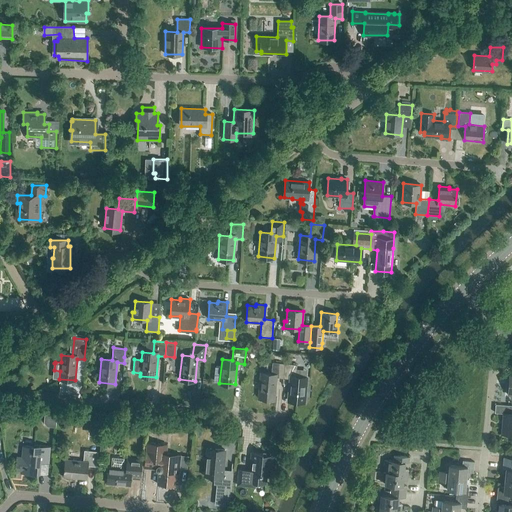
[(276,377),(283,378),(284,363),(275,363),(272,362),(271,375),(260,374),(258,397),(274,399),(276,377)]
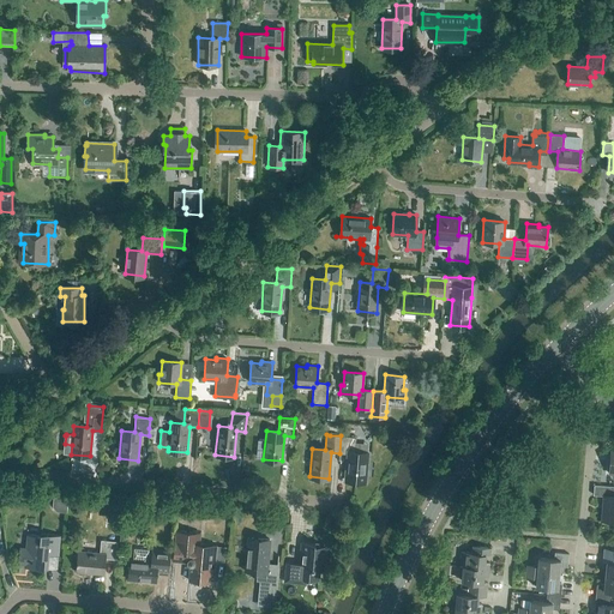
[(356,438),(342,437),(341,435),(339,453),(348,455),(345,480),(365,482),(367,453),(355,452),(356,438)]
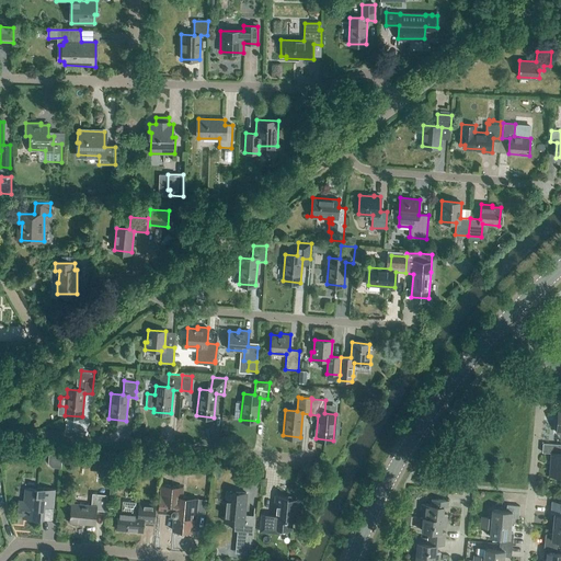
[(560,432),(560,400),(549,400),(548,409),(558,409),(557,432),(560,432)]
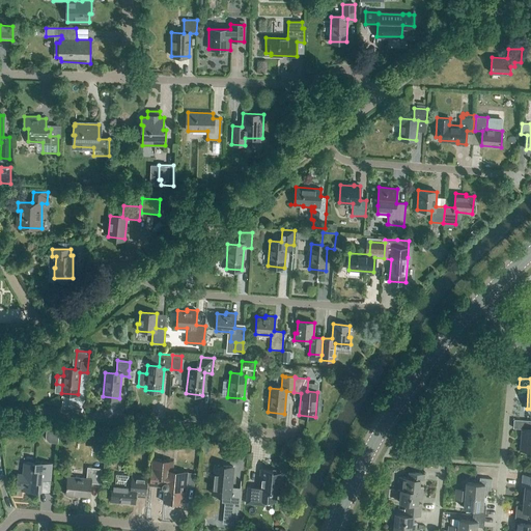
[(530,450),(530,420),(513,419),(513,427),(522,428),(521,450),(530,450)]
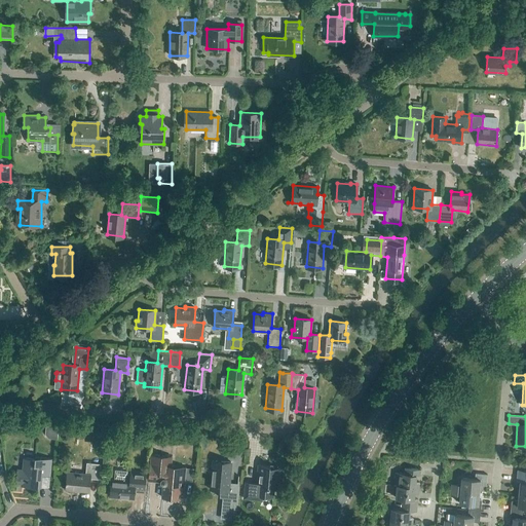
[(58,437),(59,425),(46,425),(46,437),(58,437)]
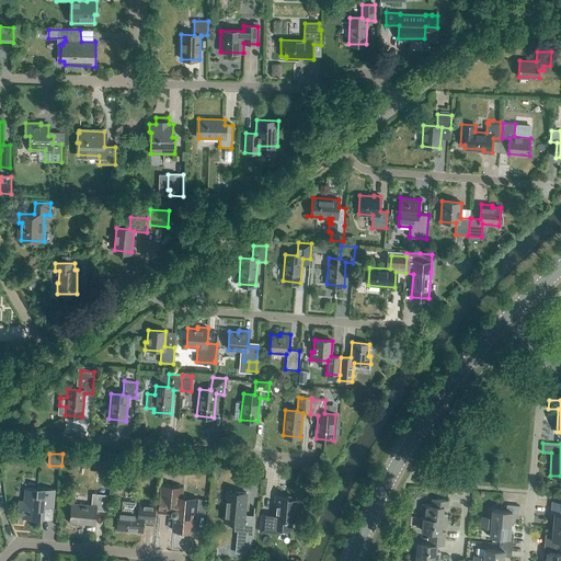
[(185,471),(185,464),(185,461),(164,460),(163,469),(185,471)]
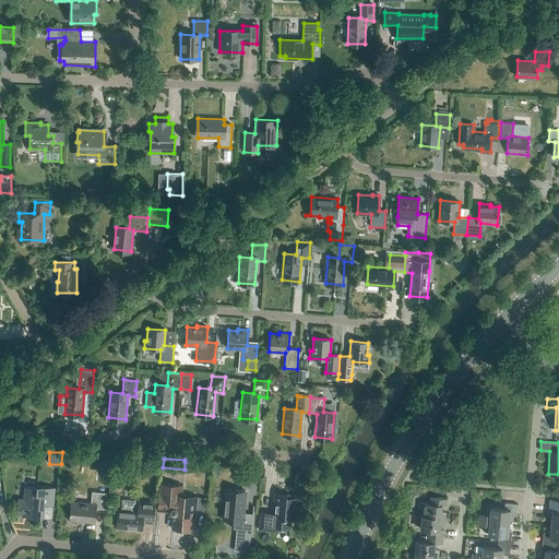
[(195,516),(197,496),(181,495),(182,485),(159,483),(157,510),(170,512),(173,514),(171,528),(191,530),(192,516),(195,516)]
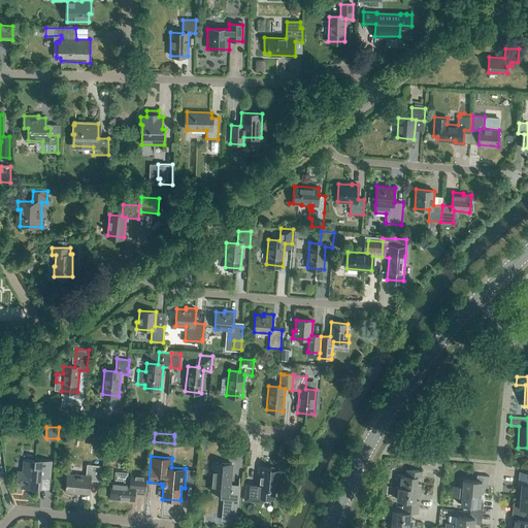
[(48,477),(51,460),(35,459),(35,461),(23,460),(22,472),(18,471),(17,484),(24,485),(24,488),(37,489),(37,488),(39,488),(40,476),(48,477)]
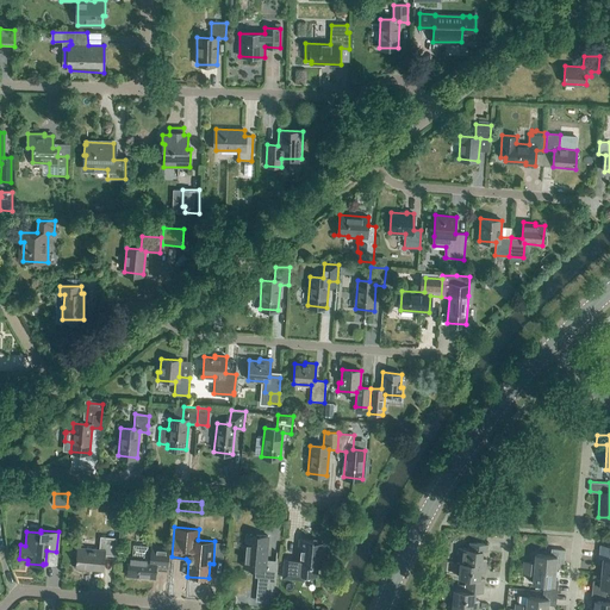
[(255,566),(255,577),(260,577),(260,580),(257,579),(255,602),(272,603),(274,582),(269,582),(269,578),(274,579),(277,560),(266,559),(268,536),(247,534),(244,565),(255,566)]
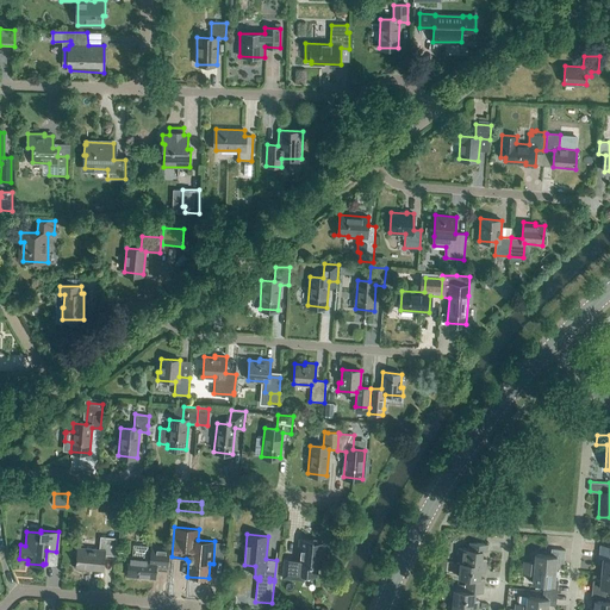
[(114,555),(117,537),(100,536),(99,548),(78,547),(75,568),(104,571),(105,554),(114,555)]
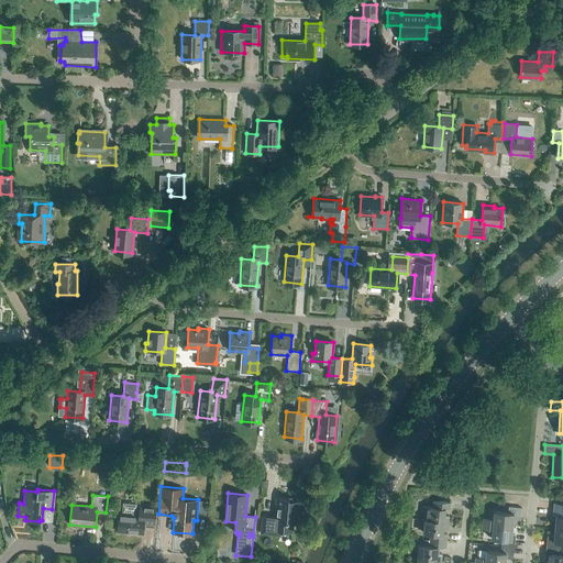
[(297,522),(299,501),(288,500),(288,498),(277,497),(276,517),(263,516),(261,533),(275,534),(275,530),(291,531),(293,522),(297,522)]
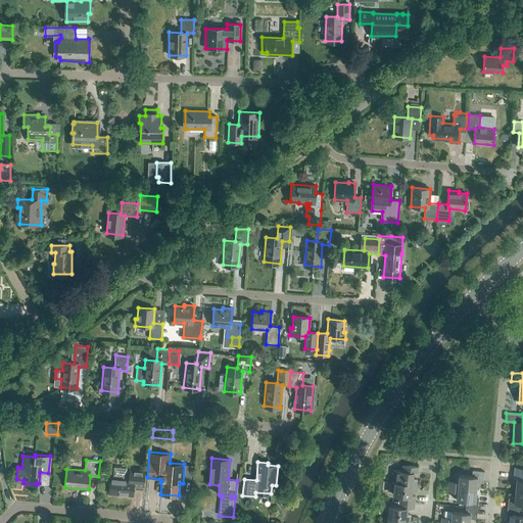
[(418,472),(418,466),(401,465),(401,471),(392,470),(391,475),(394,476),(394,482),(417,484),(417,479),(413,478),(414,472),(418,472)]
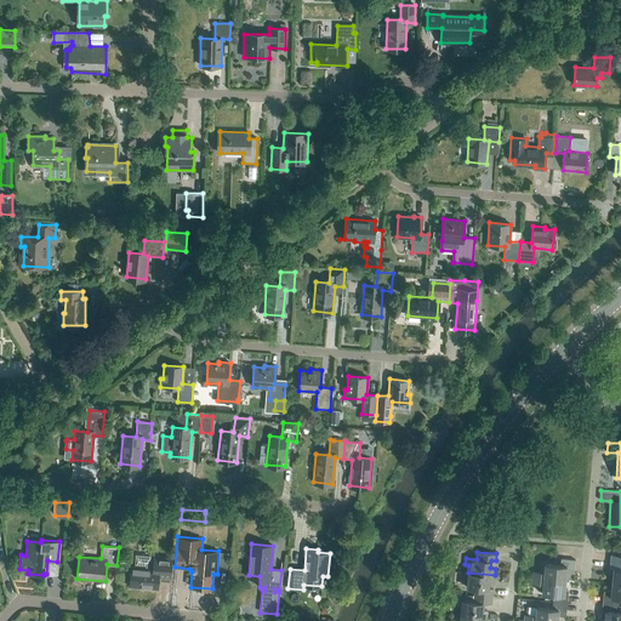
[(136,554),(135,567),(131,567),(130,586),(157,588),(158,576),(170,577),(169,581),(170,581),(172,558),(154,557),(154,560),(149,560),(151,556),(136,554)]
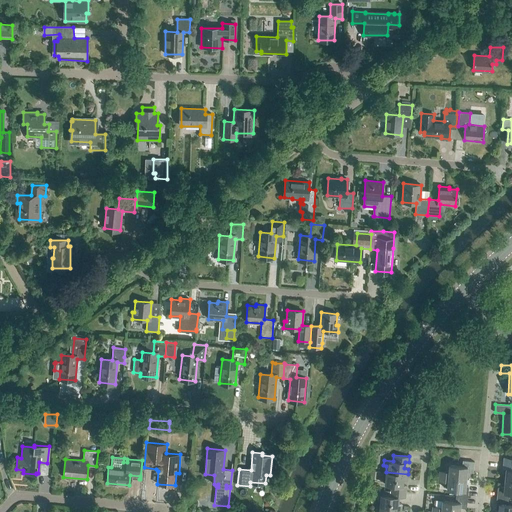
[(502,473),(505,473),(505,480),(511,481),(511,457),(504,457),(503,462),(502,473)]
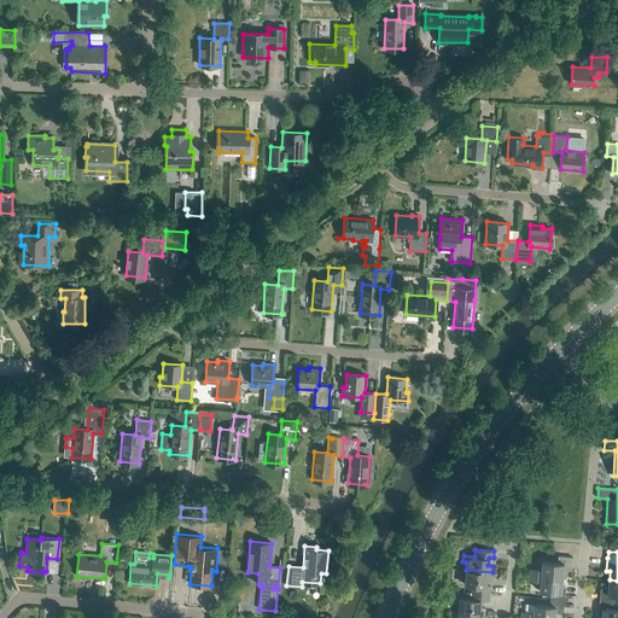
[(571,565),(572,557),(559,555),(558,563),(542,561),(541,570),(530,569),(530,575),(563,578),(564,570),(567,570),(567,565),(571,565)]
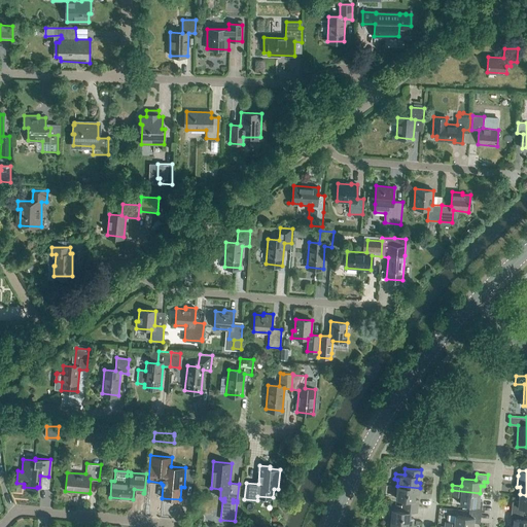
[(419,494),(420,488),(397,486),(394,485),(393,491),(396,491),(396,498),(402,499),(401,504),(418,506),(418,500),(414,499),(415,493),(419,494)]
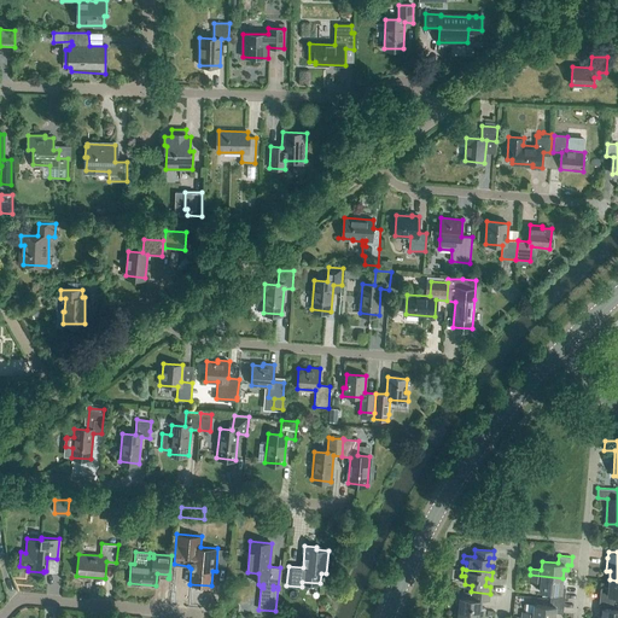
[(564,600),(565,587),(561,587),(563,578),(530,575),(529,581),(540,582),(540,590),(551,592),(549,599),(564,600)]
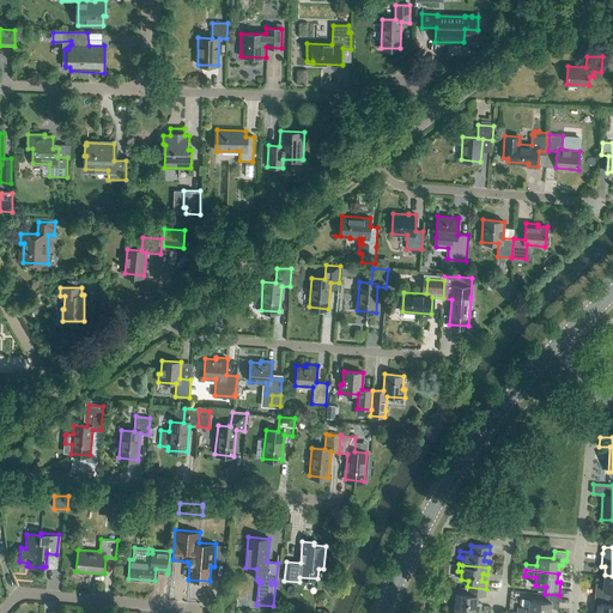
[(612,576),(605,575),(604,583),(600,583),(599,589),(595,588),(595,596),(608,598),(610,590),(612,590),(612,576)]
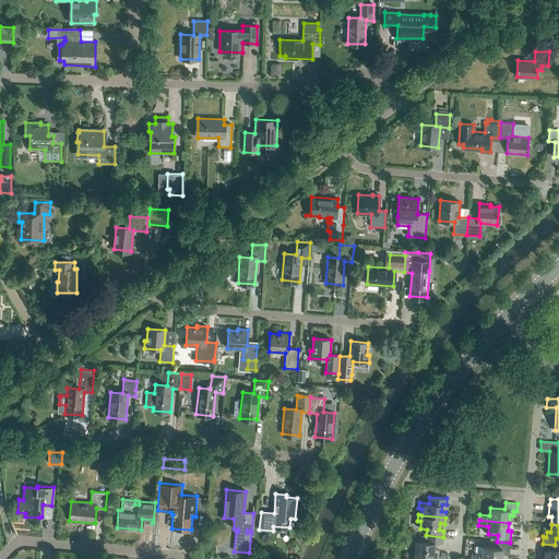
[(442,544),(443,537),(426,535),(426,542),(413,540),(412,546),(415,547),(415,552),(415,554),(438,556),(439,549),(435,549),(435,543),(442,544)]
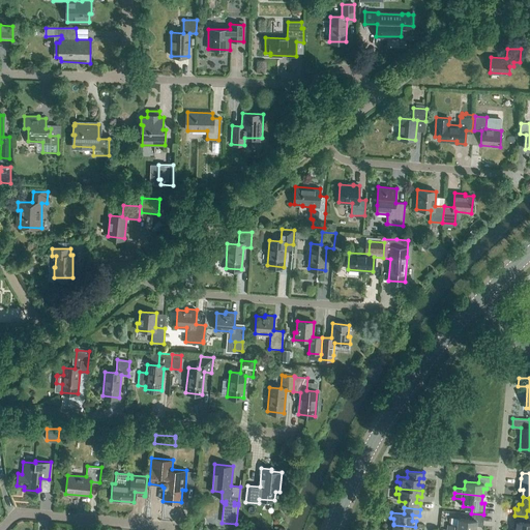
[(483,521),(483,514),(471,513),(471,520),(458,518),(457,525),(447,525),(447,529),(450,529),(475,529),(476,525),(479,526),(479,521),(483,521)]
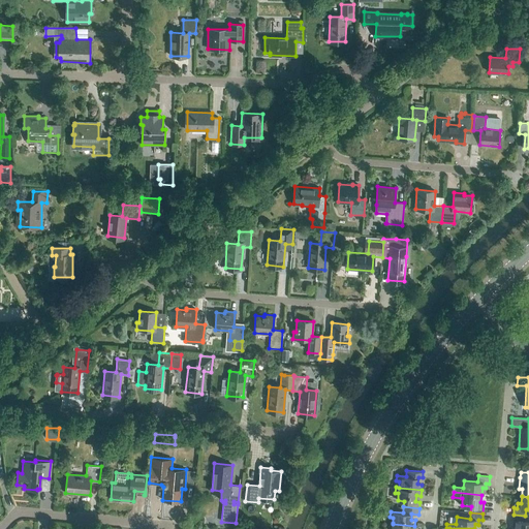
[(528,528),(528,521),(525,521),(525,516),(514,515),(511,526),(516,526),(515,528),(528,528)]
